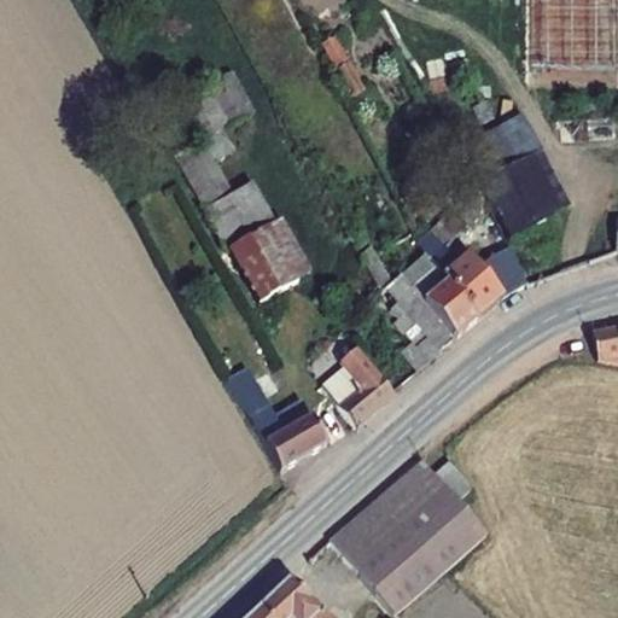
[(251,307),(308,279),(258,179),(229,193),(216,164),(235,155),(223,130),(254,116),(232,71),(178,98),(200,144),(178,155),(251,307)]
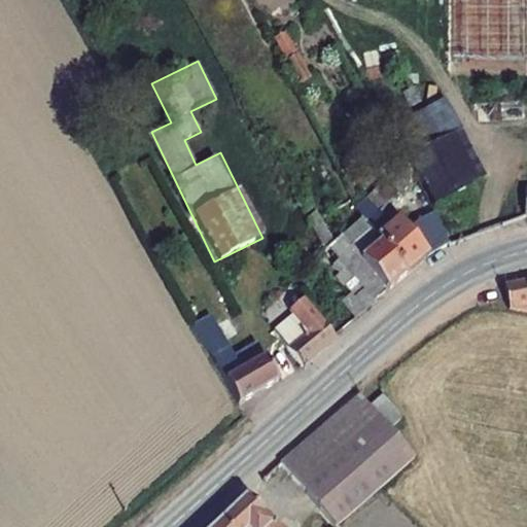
[(392,124),(429,204),(483,179),(446,99),(392,124)]
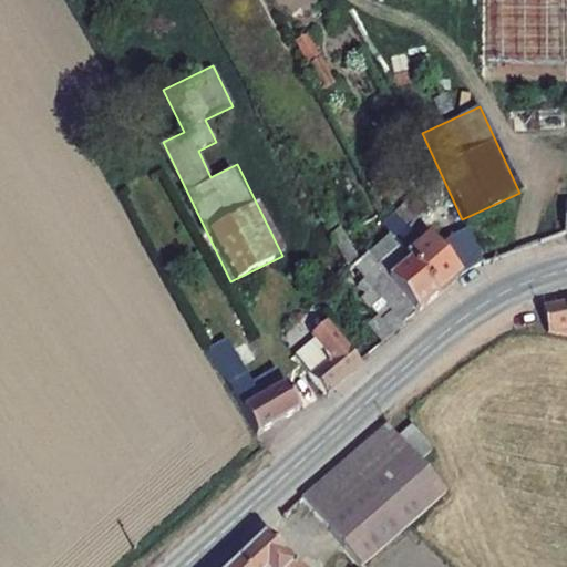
[(435,280),(483,259),(471,229),(450,237),(443,225),(429,233),(411,200),(398,213),(403,223),(435,280)]
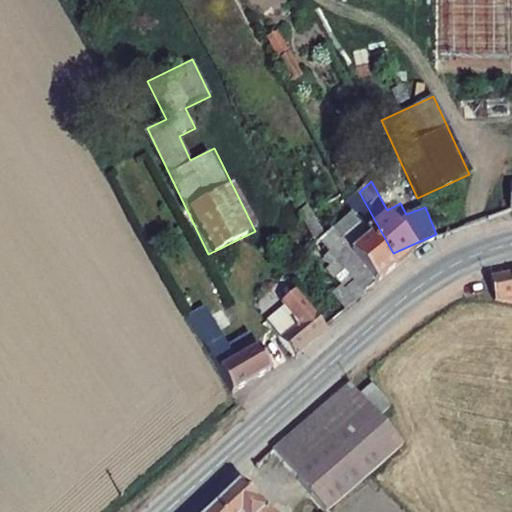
[(393,253),(364,201),(347,211),(356,226),(347,231),(368,268),(393,253)]
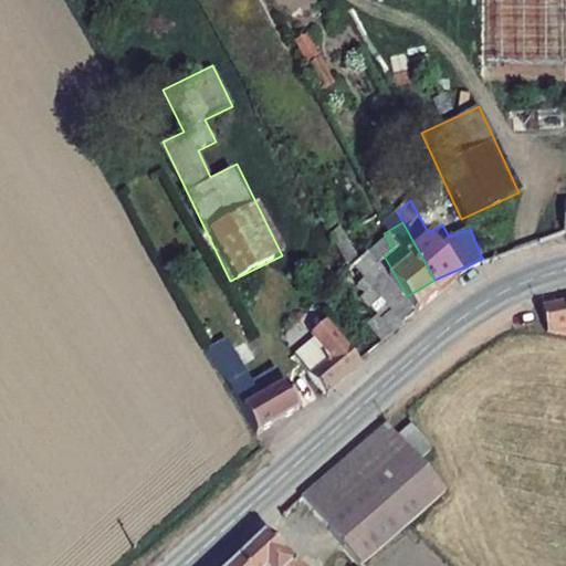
[(565,299),(544,302),(548,326),(565,323),(565,299)]
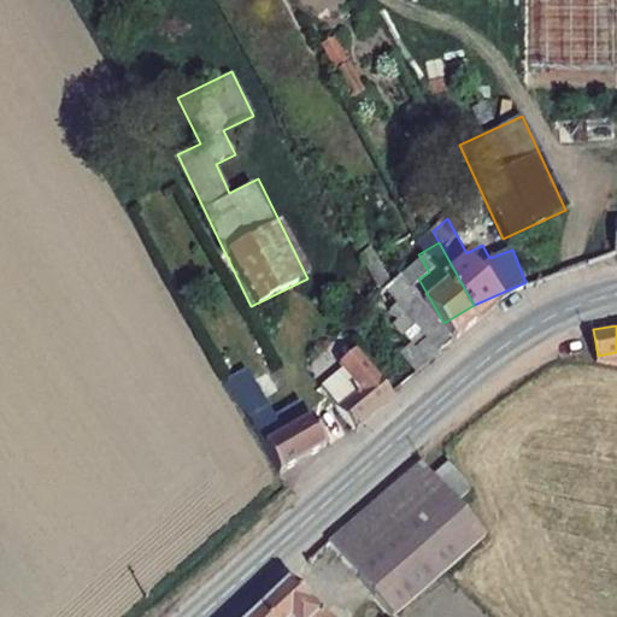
[(350,412),(388,375),(370,354),(350,333),(333,348),(338,352),(315,372),(350,412)]
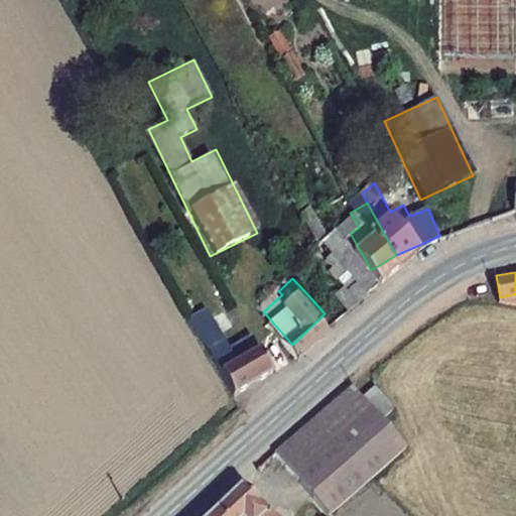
[(192,324),(199,334),(226,382),(265,361),(245,324),(226,334),(220,323),(229,317),(223,306),(192,324)]
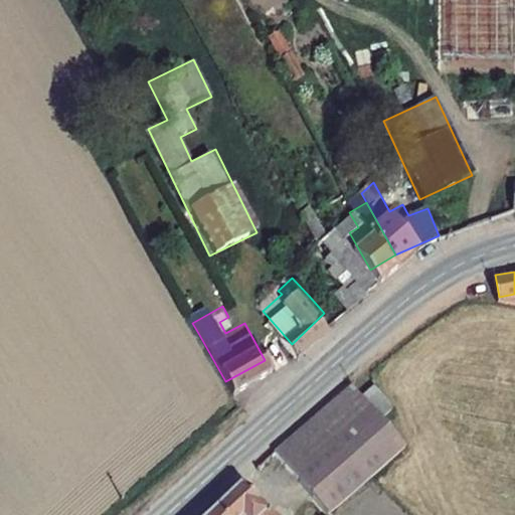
[(405,444),(381,417),(363,398),(349,382),(276,456),(331,511),(405,444)]
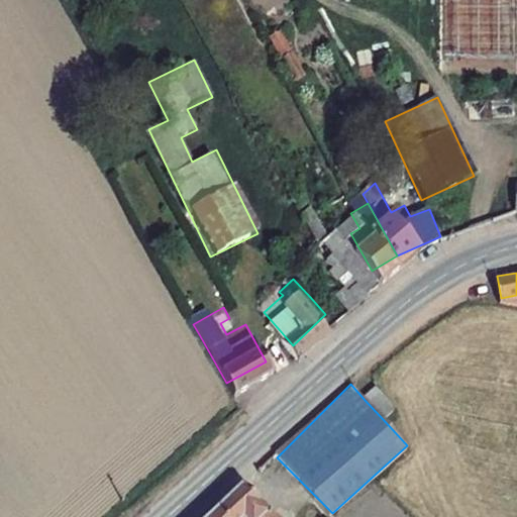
[(375,389),(365,400),(383,419),(395,409),(375,389)]
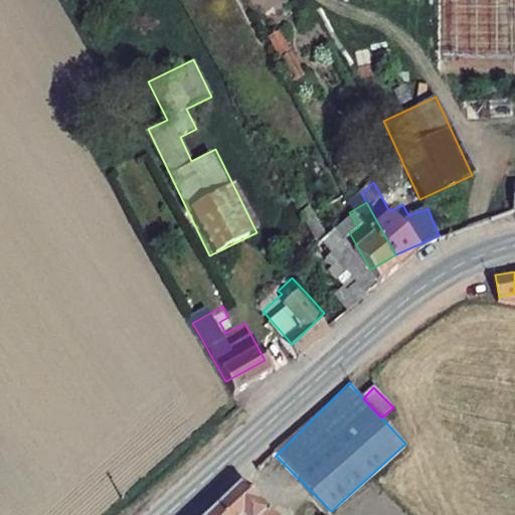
[(269,514),(242,487),(214,514),(269,514)]
